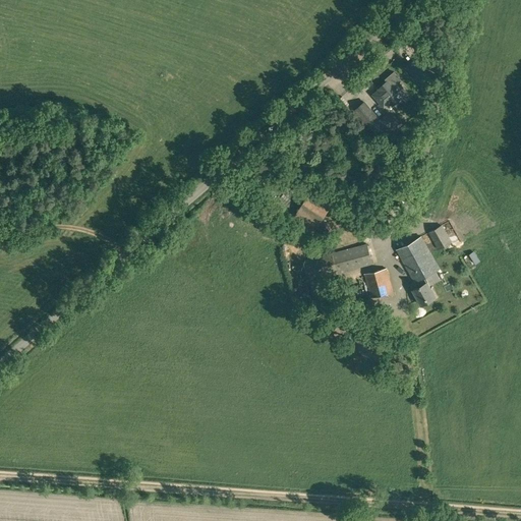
[(379,90),(372,95),(378,101),(384,107),(390,102),(393,106),(402,97),(401,97),(407,92),(399,81),(393,87),(388,80),(378,89),(379,90)]
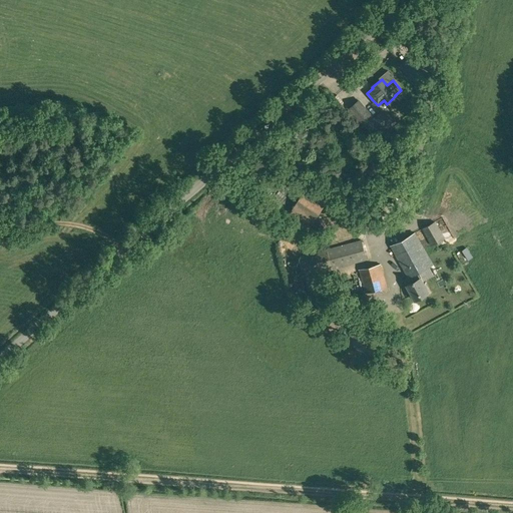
[(359,100),(349,108),(373,136),(378,132),(381,135),(395,123),(390,118),(384,111),(379,115),(374,119),(359,100)]
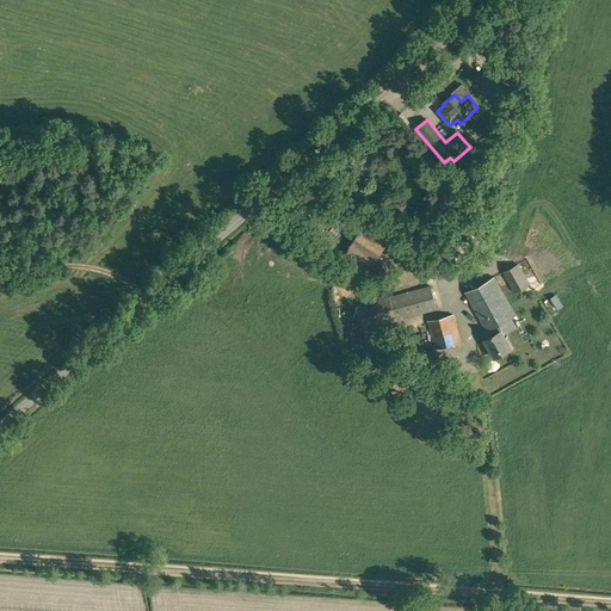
[(366,276),(392,235),(368,220),(341,258),(366,276)]
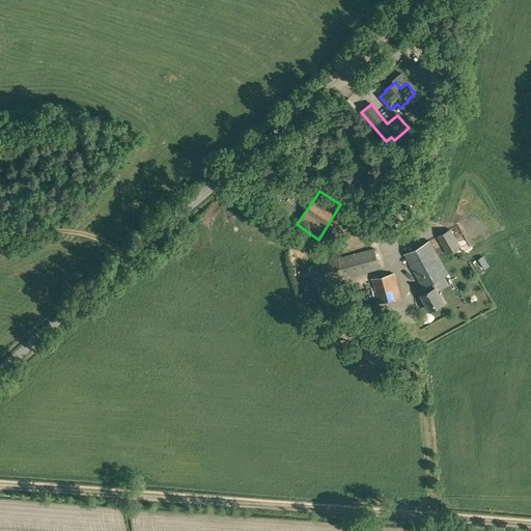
[(446,255),(460,247),(450,229),(437,236),(446,255)]
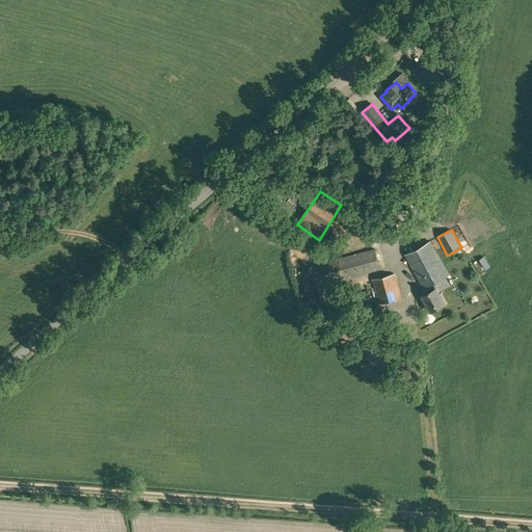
[(430,311),(445,303),(436,288),(432,290),(429,285),(449,274),(430,241),(405,255),(423,288),(424,287),(427,293),(422,296),(430,311)]
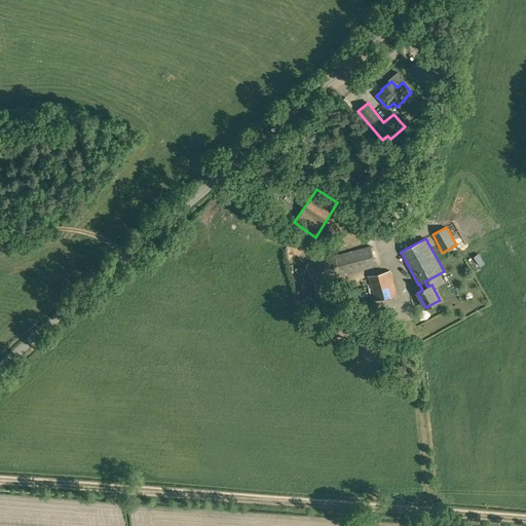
[(375,266),(370,247),(307,263),(312,283),(375,266)]
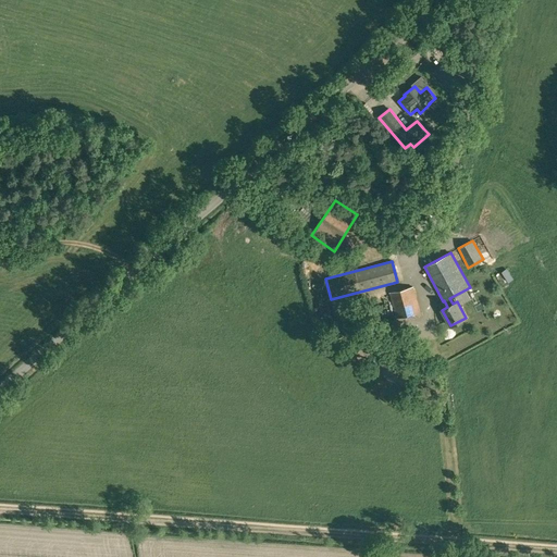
[(396,319),(420,312),(413,286),(388,293),(396,319)]
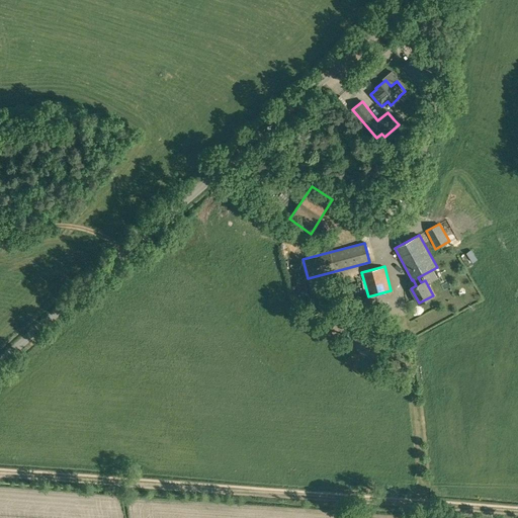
[(352,308),(340,317),(348,329),(361,320),(352,308)]
